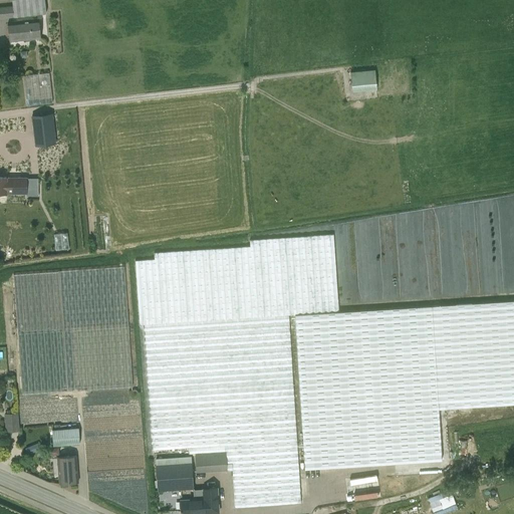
[(11,0),(12,6),(0,7),(0,19),(14,18),(46,13),(44,0),(11,0)]
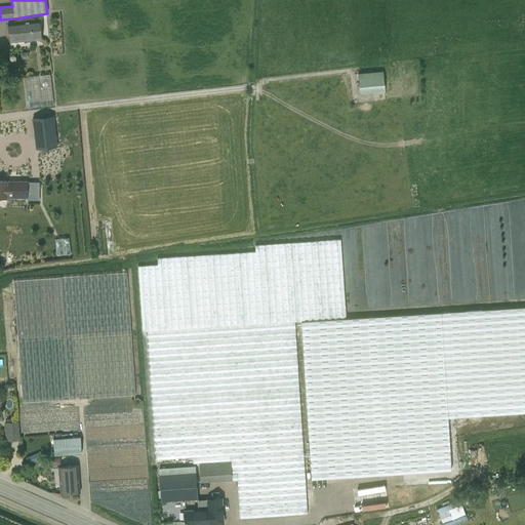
[(8,23),(10,42),(41,39),(39,19),(8,23)]
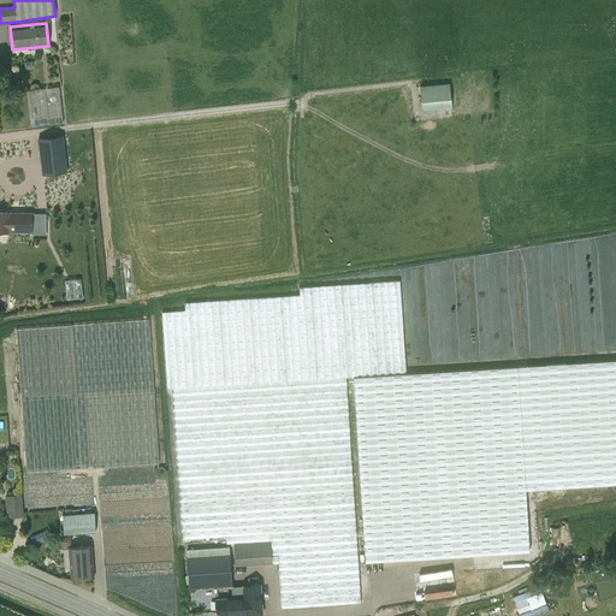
[(451,107),(449,84),(420,87),(421,110),(451,107)]
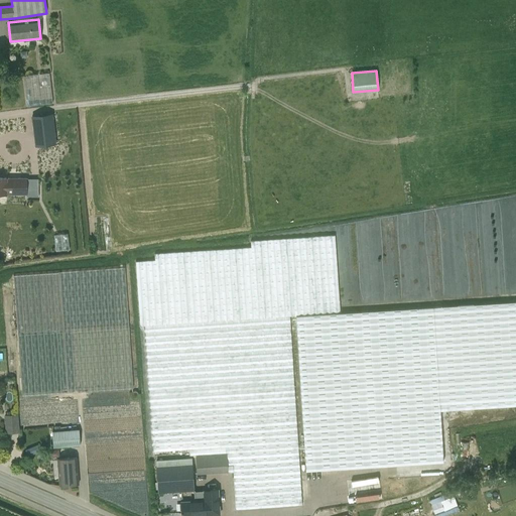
[(48,74),(23,76),(27,107),(52,104),(48,74)]
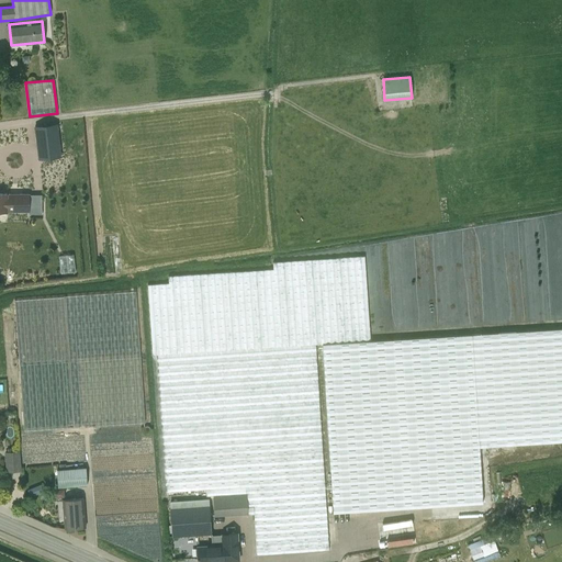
[(60,156),(56,123),(34,126),(38,158),(60,156)]
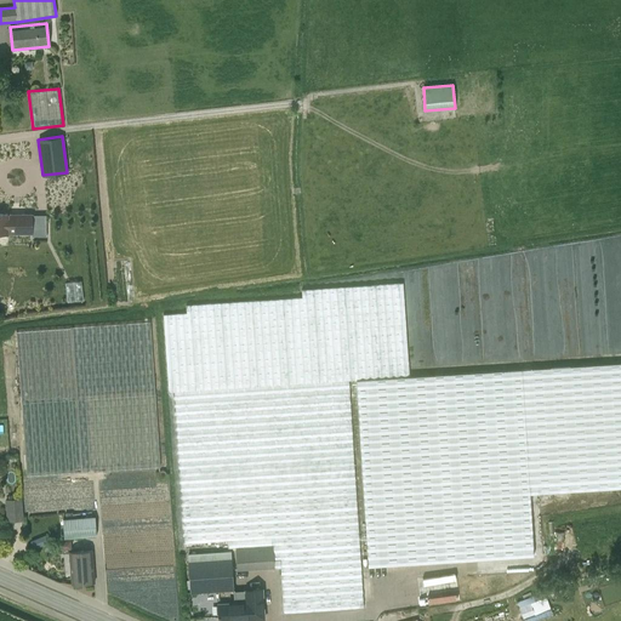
[(0,233),(32,234),(32,215),(0,214),(0,233)]
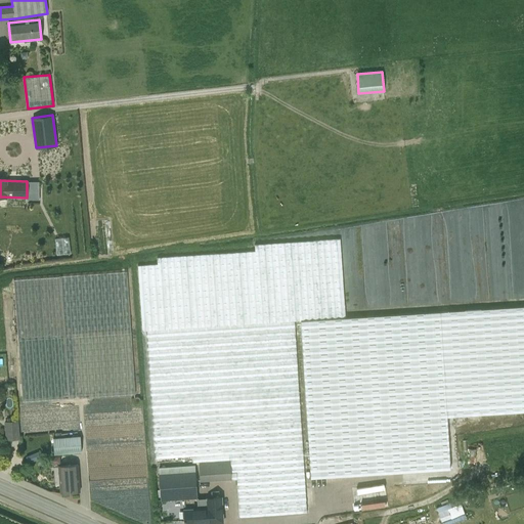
[(307,515),(305,480),(295,321),(301,321),(311,479),(450,471),(447,419),(455,418),(523,413),(523,308),(346,319),(341,241),(255,245),(255,251),(205,255),(157,258),(158,264),(138,265),(140,306),(142,332),(147,331),(149,358),(151,395),(156,457),(156,461),(191,459),(192,465),(199,465),(200,476),(200,482),(237,480),(239,519),(307,515)]
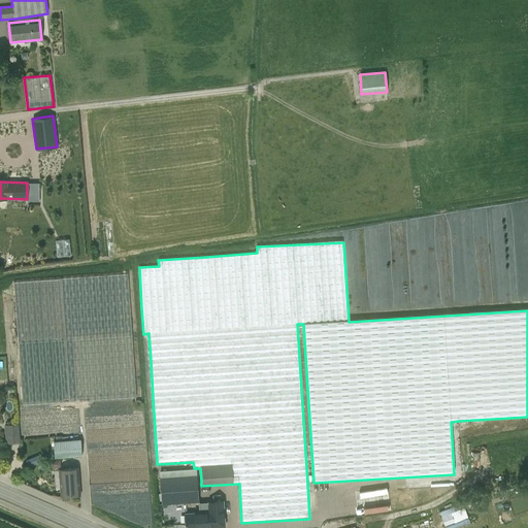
[(139,368),(135,318),(131,274),(13,283),(23,405),(141,397),(139,368)]
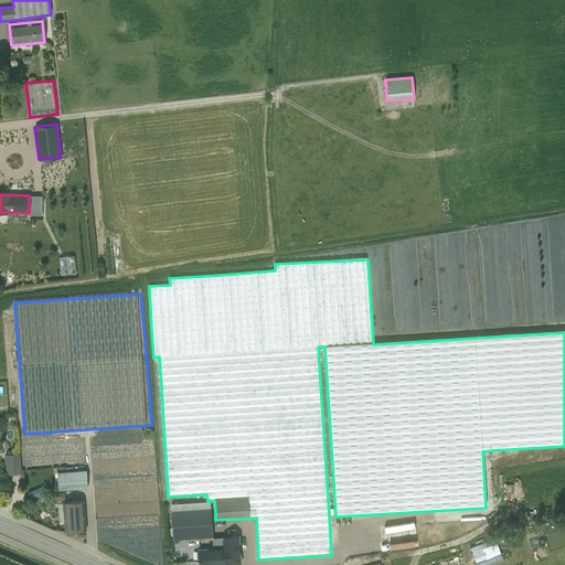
[(7,457),(8,477),(21,476),(20,456),(7,457)]
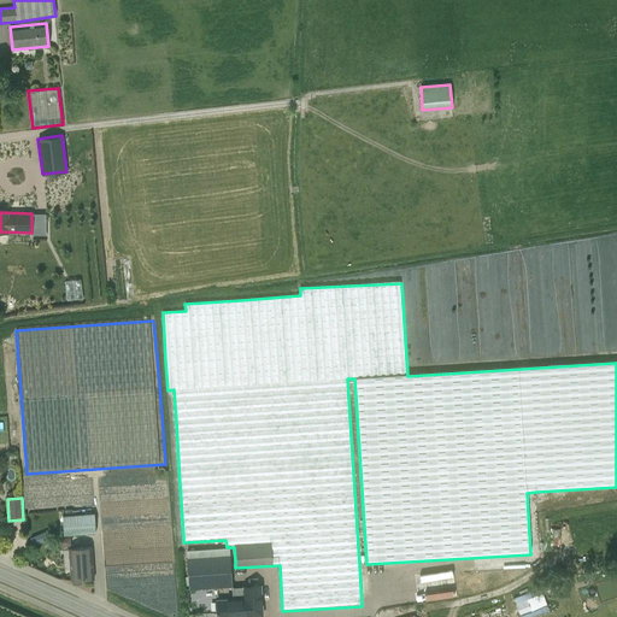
[(64,535),(95,534),(94,515),(63,516),(64,535)]
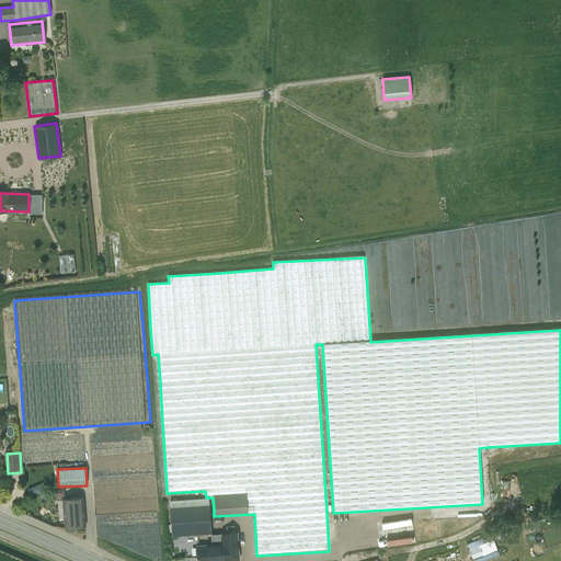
[(64,499),(65,513),(66,527),(86,526),(83,497),(64,499)]
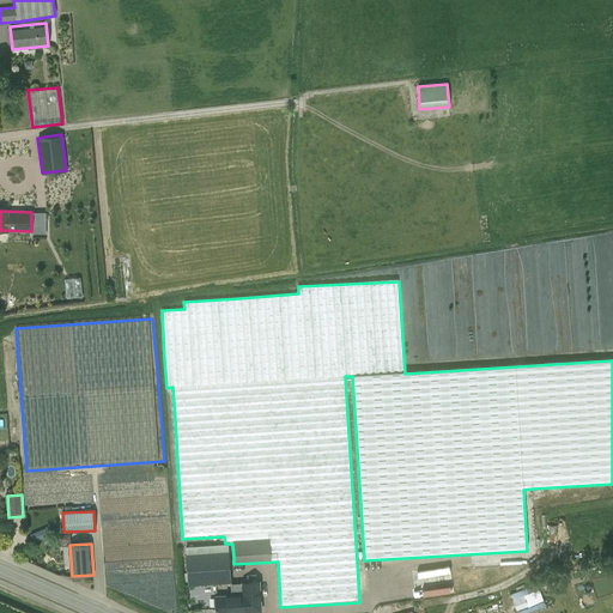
[(231,583),(229,560),(229,552),(186,554),(186,564),(188,586),(219,584),(231,583)]
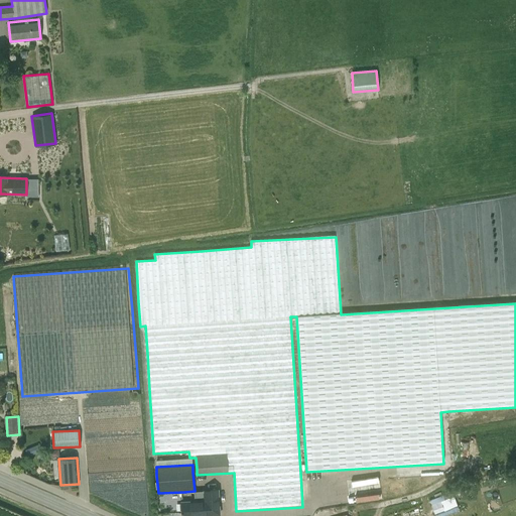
[(205,502),(195,503),(181,504),(182,515),(211,515),(220,515),(219,491),(211,492),(204,492),(205,502)]
